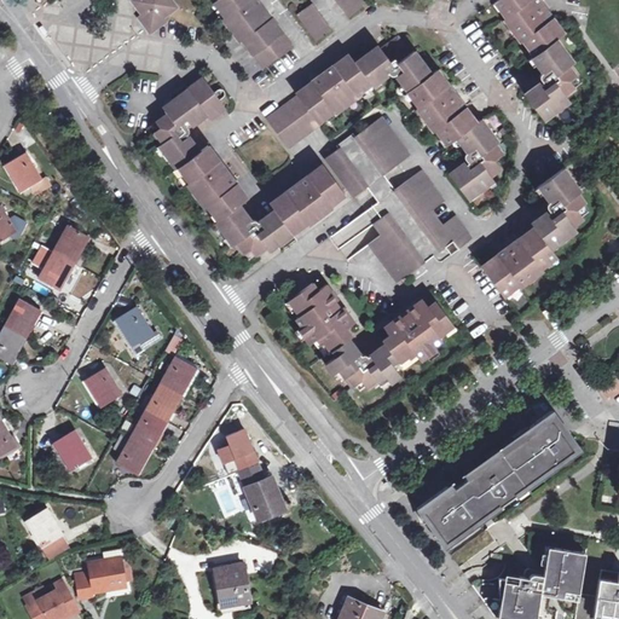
[(175,5),(171,0),(131,0),(132,1),(137,7),(143,9),(140,21),(148,30),(151,32),(156,28),(161,24),(163,12),(168,13),(174,9),(175,5)]
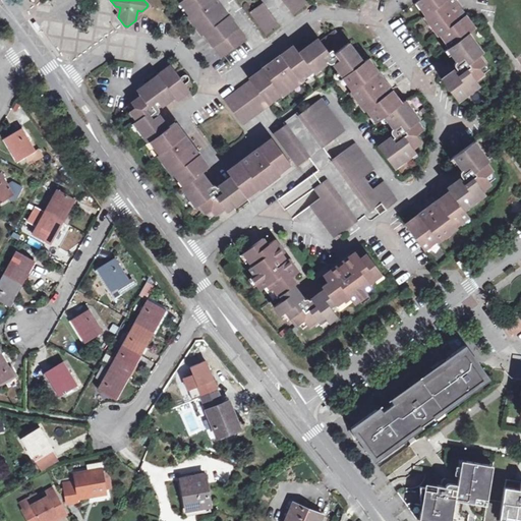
[(181,0),(185,5),(183,7),(188,13),(186,14),(200,34),(203,33),(220,56),(245,38),(238,27),(237,27),(223,8),(221,9),(217,4),(219,2),(216,0),(181,0)]
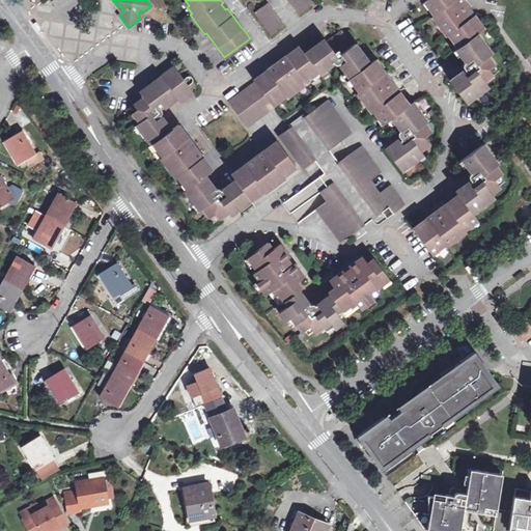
[(285,0),(297,14),(310,4),(307,0),(285,0)]
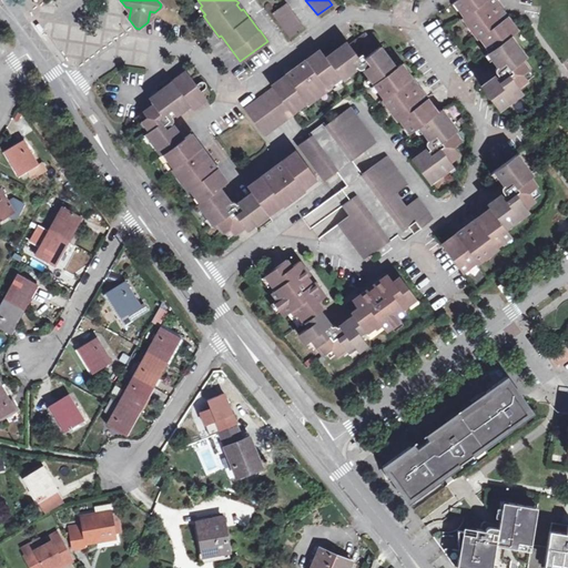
[(506,38),(508,36),(517,30),(500,8),(498,10),(496,7),(493,3),(496,1),(494,0),(455,0),(454,1),(464,14),(462,17),(468,26),(470,23),(475,29),(472,30),(477,38),(479,37),(485,43),(487,42),(492,48),(489,50),(488,51),(493,57),(499,64),(496,67),(495,72),(496,73),(489,78),(482,84),(498,108),(513,98),(510,95),(520,88),(519,87),(528,80),(527,79),(523,72),(528,69),(521,60),(525,57),(513,41),(510,43),(506,38)]
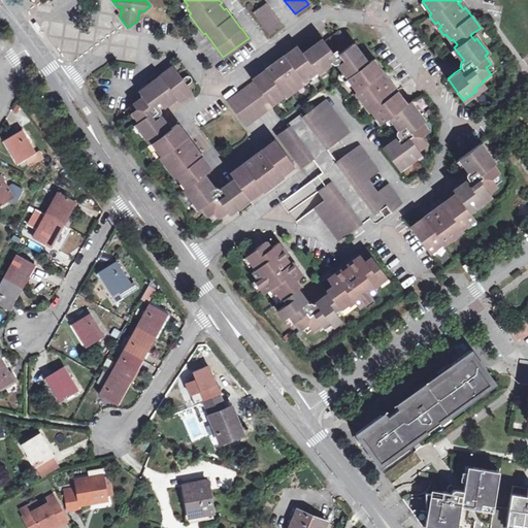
[(253,10),(268,33),(282,24),(265,1),(253,10)]
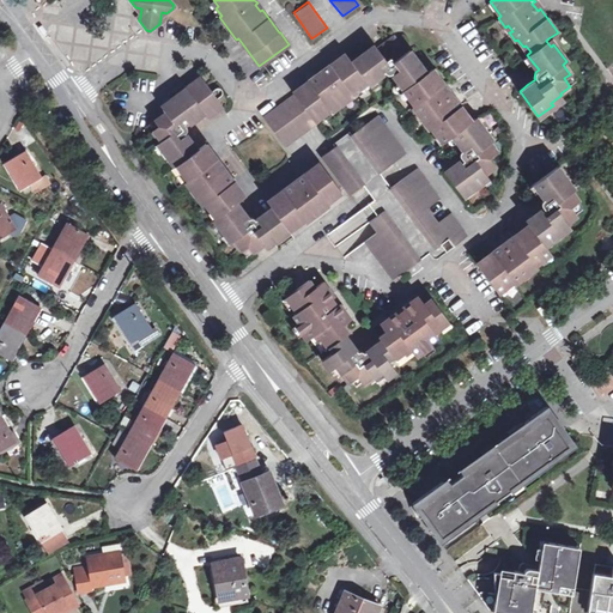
[(42,24),(37,26),(43,36),(48,34),(42,24)]
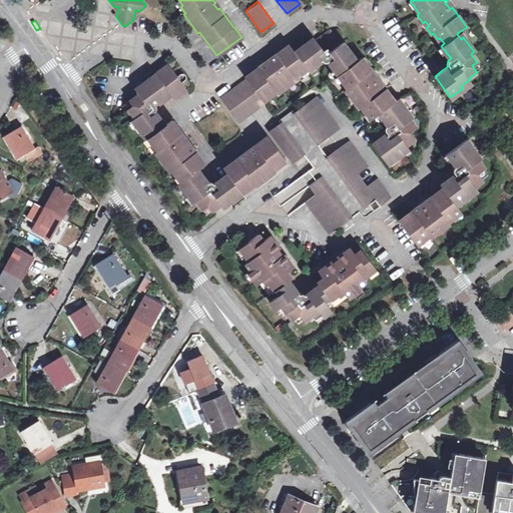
[(286,83),(288,85),(307,70),(313,66),(321,60),(324,62),(327,61),(333,68),(337,75),(340,73),(353,63),(348,56),(352,54),(342,41),(338,43),(328,30),(321,35),(323,37),(316,42),(315,40),(312,36),(306,41),(299,46),(302,49),(295,54),(293,51),(288,44),(269,58),(270,60),(268,62),(265,64),(263,62),(243,76),(244,79),(253,90),(233,105),(227,96),(221,100),(237,122),(264,103),(263,102),(283,88),(281,86),(286,83)]
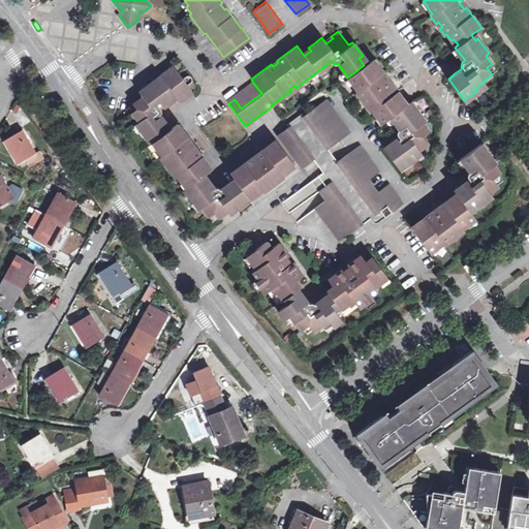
[(359,58),(364,65),(368,63),(363,56),(359,58)]
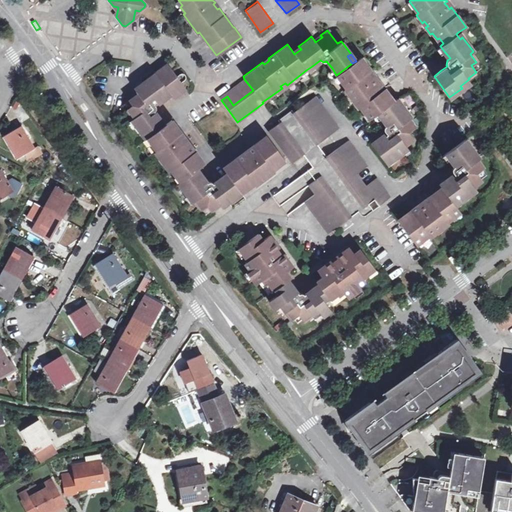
[(371,118),(376,115),(378,113),(382,119),(388,126),(385,130),(386,133),(387,135),(385,136),(384,135),(378,139),(372,143),(387,164),(400,155),(398,153),(406,147),(405,145),(413,139),(409,132),(415,127),(409,119),(411,117),(401,104),(399,106),(395,100),(393,101),(391,98),(379,82),(377,84),(373,77),(375,76),(361,57),(358,59),(356,61),(352,63),(339,73),(343,79),(341,81),(346,88),(344,89),(349,96),(351,95),(355,99),(352,101),(358,108),(360,107),(366,114),(367,113),(371,118)]
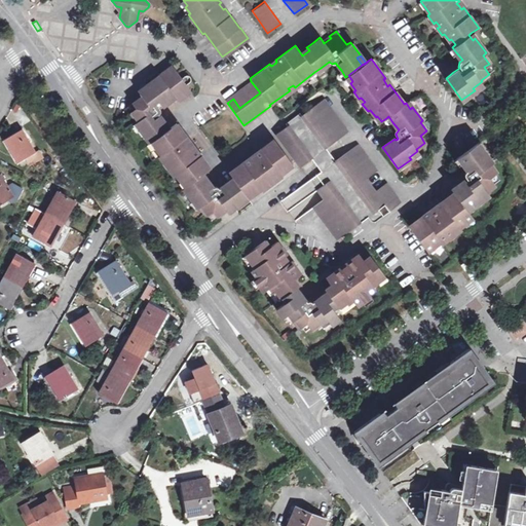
[(484,67),(488,73),(493,70),(489,64),(484,67)]
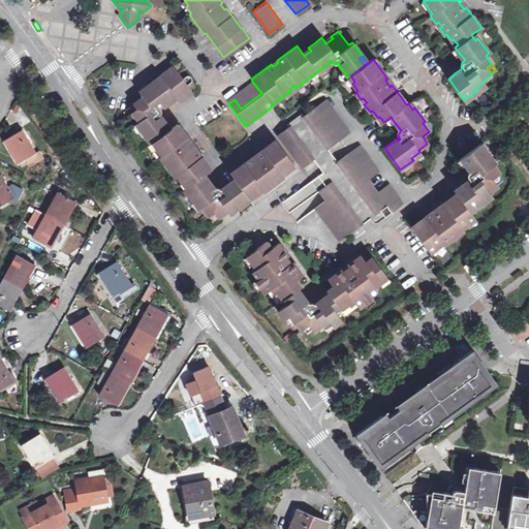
[(214,211),(217,216),(219,218),(227,212),(230,216),(237,211),(240,214),(252,205),(248,198),(261,189),(262,191),(283,177),(282,175),(294,165),(275,138),(255,154),(257,156),(254,158),(251,160),(250,158),(229,173),(234,179),(220,189),(217,187),(213,187),(208,181),(203,174),(210,168),(196,149),(193,150),(191,147),(189,144),(191,143),(177,122),(168,127),(163,120),(158,114),(160,111),(159,106),(157,104),(160,103),(162,105),(176,96),(178,99),(191,90),(186,84),(190,81),(191,78),(190,75),(189,74),(187,73),(184,74),(181,76),(173,65),(159,74),(156,70),(144,80),(146,84),(148,86),(142,90),(138,92),(141,94),(132,100),(133,101),(137,107),(131,112),(130,113),(136,121),(137,120),(143,127),(139,129),(149,142),(151,141),(153,138),(157,145),(155,147),(160,154),(159,155),(164,162),(166,161),(169,165),(167,167),(174,175),(175,175),(180,181),(183,179),(187,186),(185,187),(184,188),(194,203),(197,200),(200,207),(200,208),(207,216),(208,215),(214,211)]
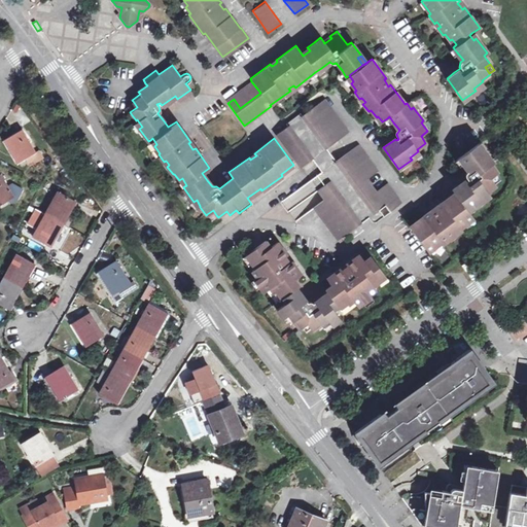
[(260,93),(251,81),(225,100),(227,103),(234,99),(240,108),(260,93)]
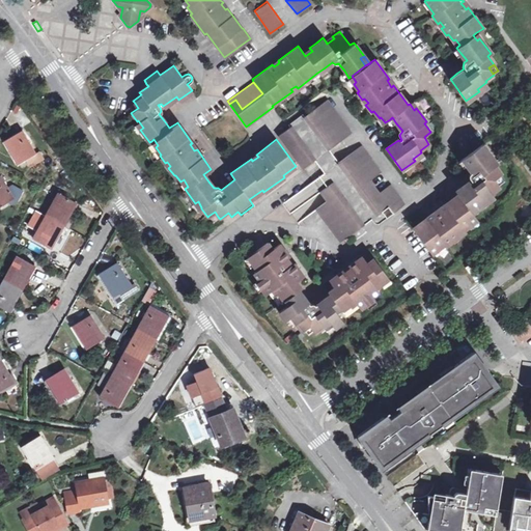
[(477,89),(479,91),(488,85),(486,82),(477,89)]
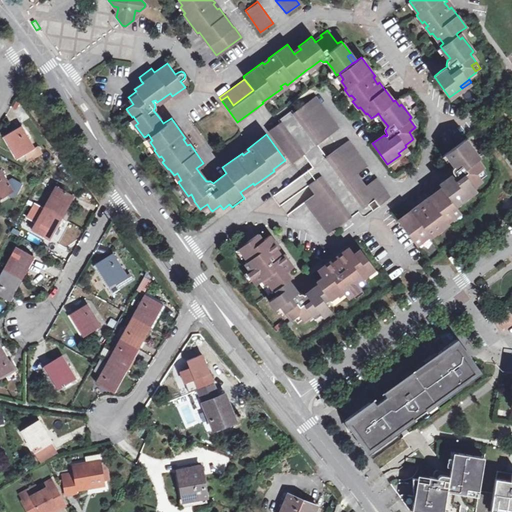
[(293,112),(292,110),(278,120),(280,122),(269,130),(292,161),(303,153),(317,143),(337,128),(314,97),(293,112)]
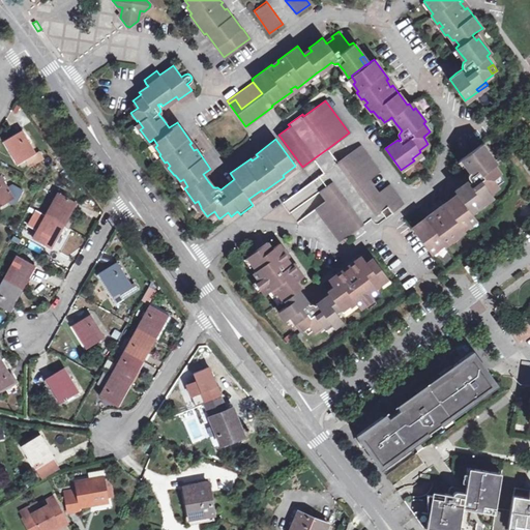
[(138,108),(134,101),(127,107),(131,112),(138,108)]
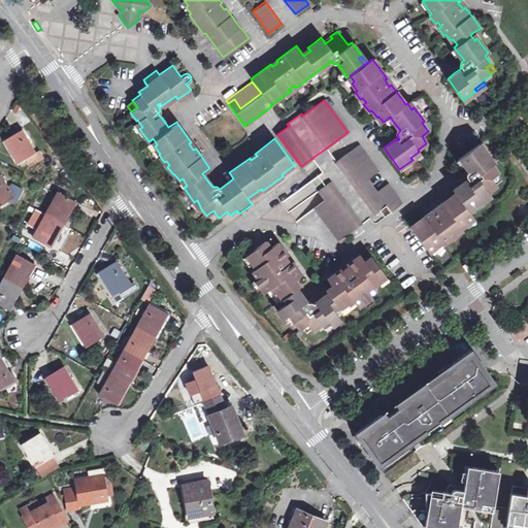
[(4,138),(18,160),(35,151),(22,129),(4,138)]
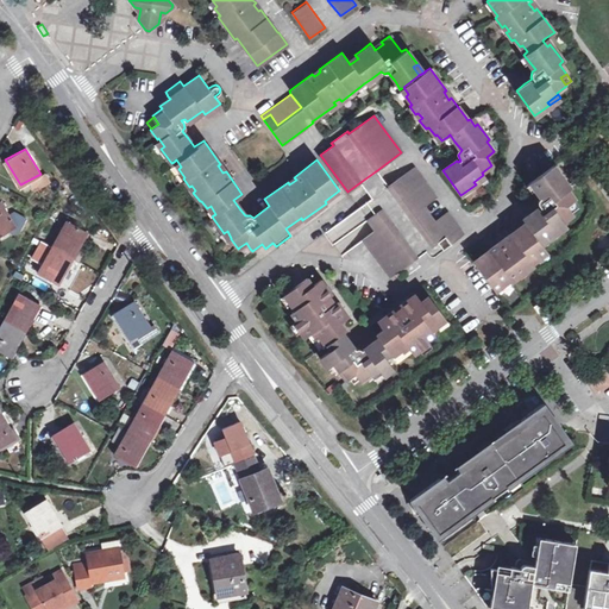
[(540,174),(532,181),(542,196),(540,199),(538,201),(539,206),(540,208),(532,215),(529,213),(522,218),(526,223),(510,233),(513,237),(502,245),(490,252),(489,251),(473,261),(494,287),(500,282),(502,286),(510,278),(512,282),(520,276),(519,272),(523,269),(526,271),(534,265),(533,263),(540,256),(539,253),(545,249),(541,244),(566,225),(563,220),(573,213),(572,212),(567,205),(573,200),(575,199),(567,189),(570,188),(559,171),(556,174),(551,167),(540,174)]
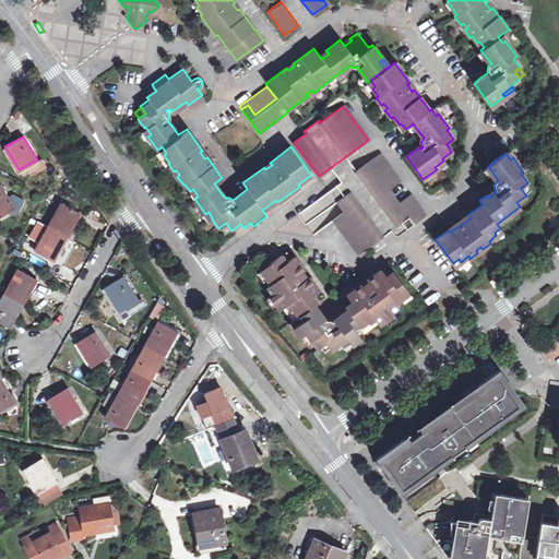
[(390,230),(393,235),(395,236),(399,235),(424,216),(409,195),(397,204),(388,190),(399,181),(379,154),(357,170),(342,181),(329,191),(344,211),(333,219),(358,253),(390,230)]
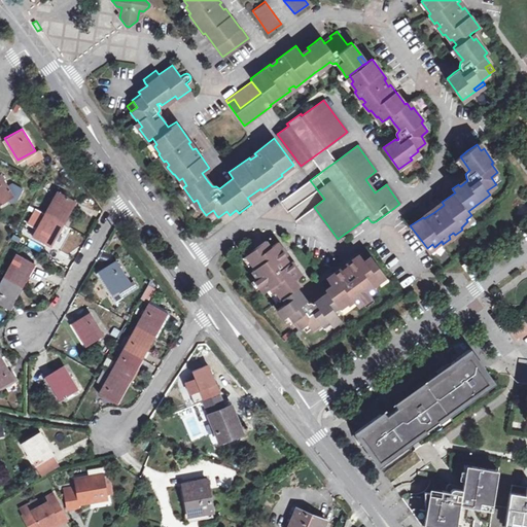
[(326,147),(312,157),(322,171),(337,161),(326,147)]
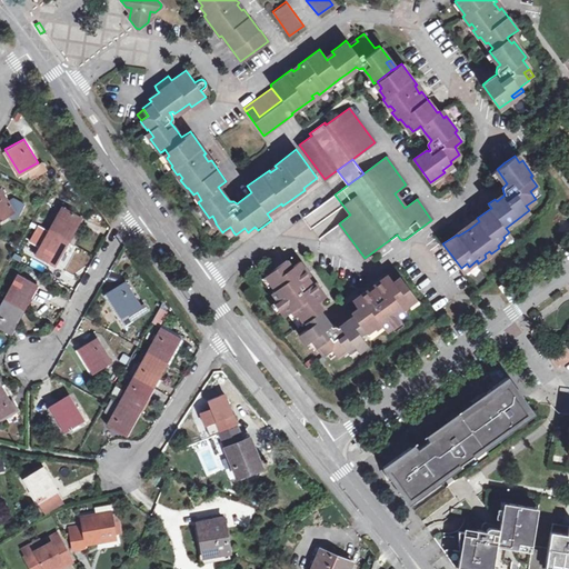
[(442,170),(445,172),(453,166),(451,163),(442,170)]
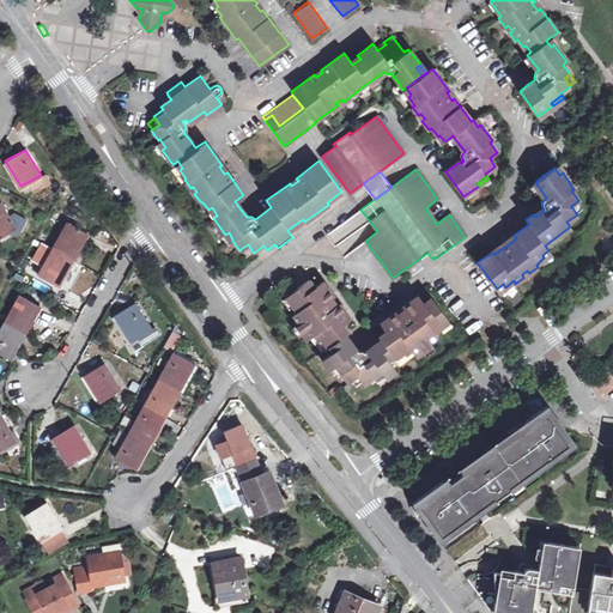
[(571,206),(576,213),(583,208),(577,201),(571,206)]
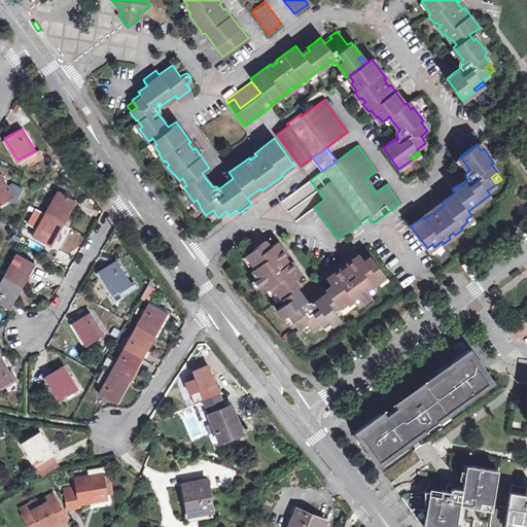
[(2,174),(0,174),(0,197),(3,204),(15,197),(2,174)]
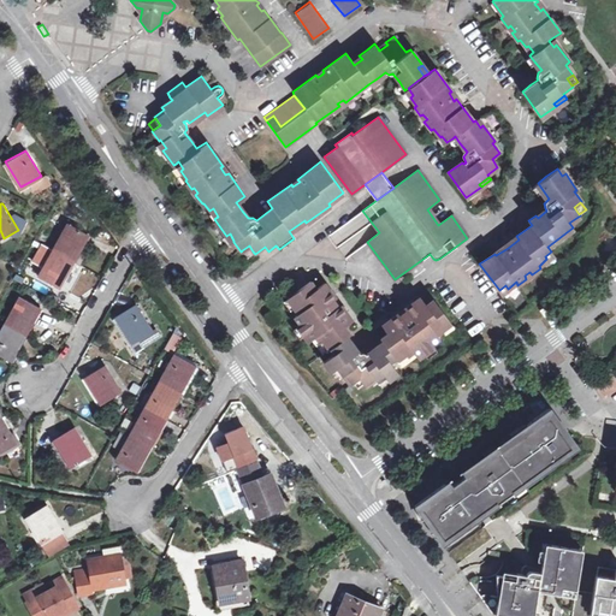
[(60,236),(53,249),(73,260),(76,261),(80,255),(77,254),(70,249),(81,231),(63,220),(54,232),(60,236)]
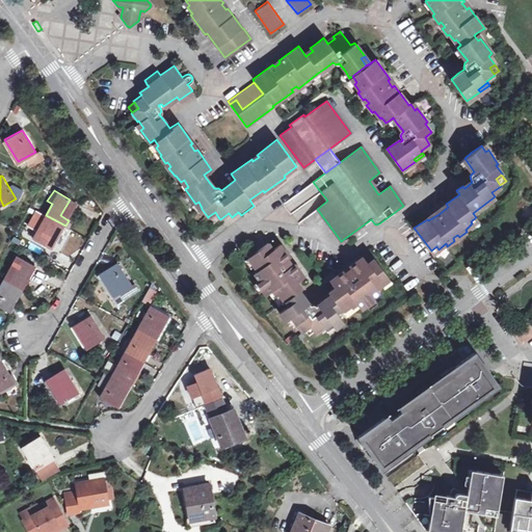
[(60,215),(67,219),(76,203),(70,200),(60,215)]
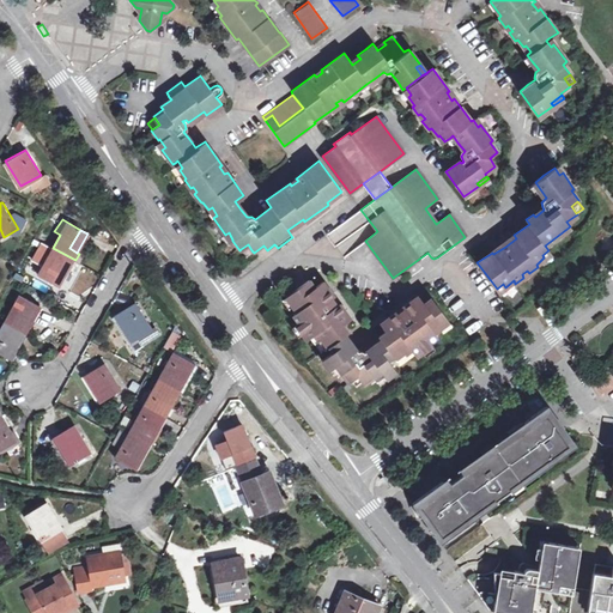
[(248,244),(241,249),(246,256),(252,250),(248,244)]
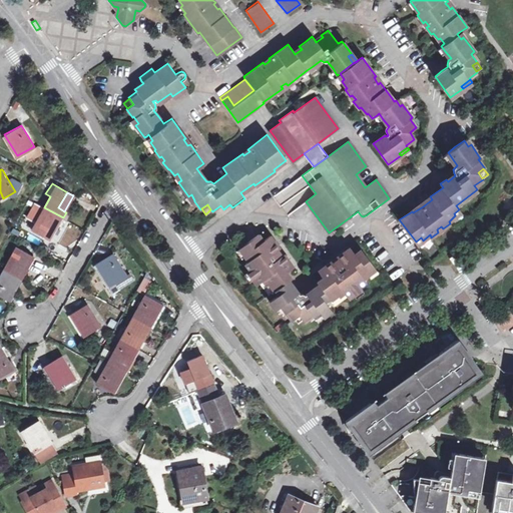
[(49,237),(61,216),(44,207),(32,228),(49,237)]
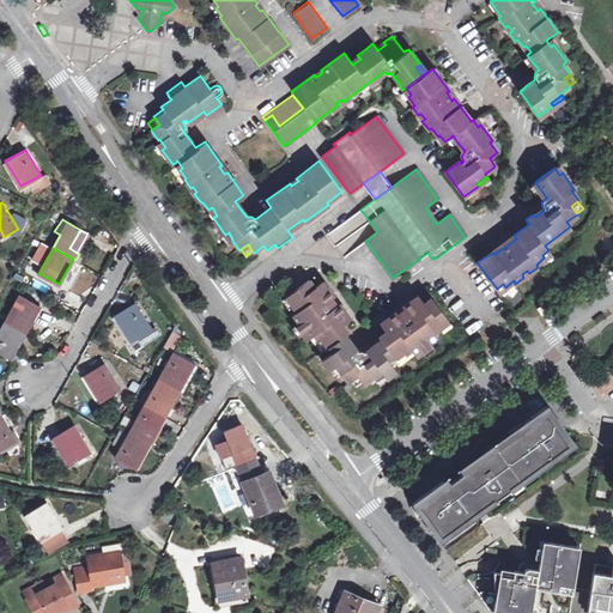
[(435,333),(439,329),(448,322),(431,298),(424,304),(418,296),(411,301),(380,323),(386,332),(378,337),(381,340),(364,352),(362,351),(359,351),(346,334),(349,332),(344,325),(351,319),(339,302),(322,280),(315,286),(310,280),(286,297),(292,307),(297,311),(293,314),(298,322),(296,323),(302,333),(307,329),(311,337),(314,334),(326,350),(329,346),(333,351),(322,359),(329,370),(332,368),(335,365),(341,372),(349,383),(352,381),(357,376),(360,381),(364,386),(374,378),(381,372),(384,376),(386,380),(396,371),(388,360),(393,357),(395,360),(411,349),(412,351),(418,347),(422,352),(431,345),(429,341),(437,337),(435,333)]
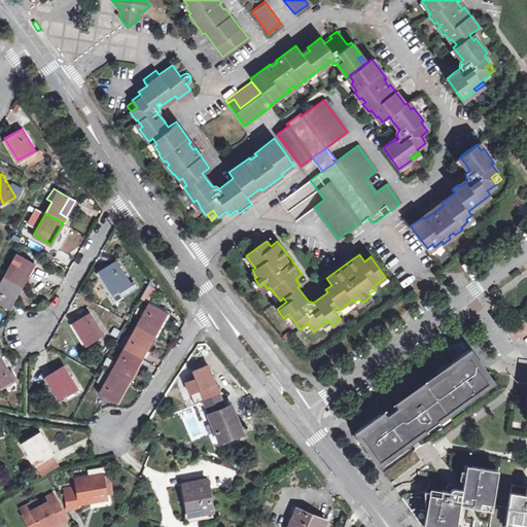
[(16,253),(4,276),(14,282),(28,259),(16,253)]
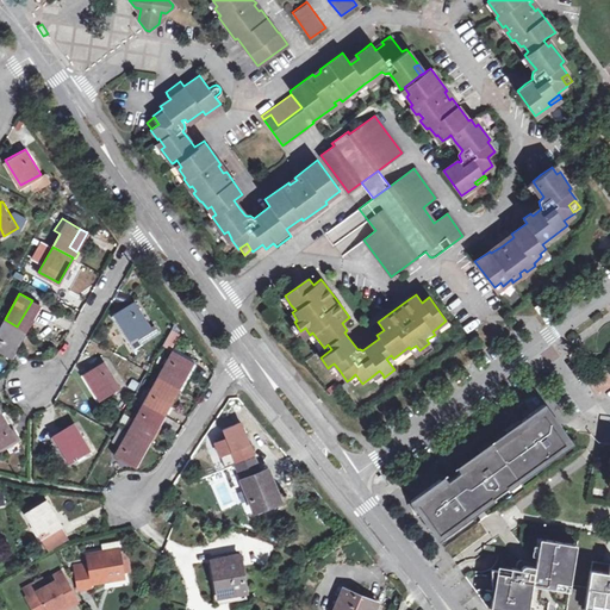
[(287,307),(291,305),(285,296),(281,299),(287,307)]
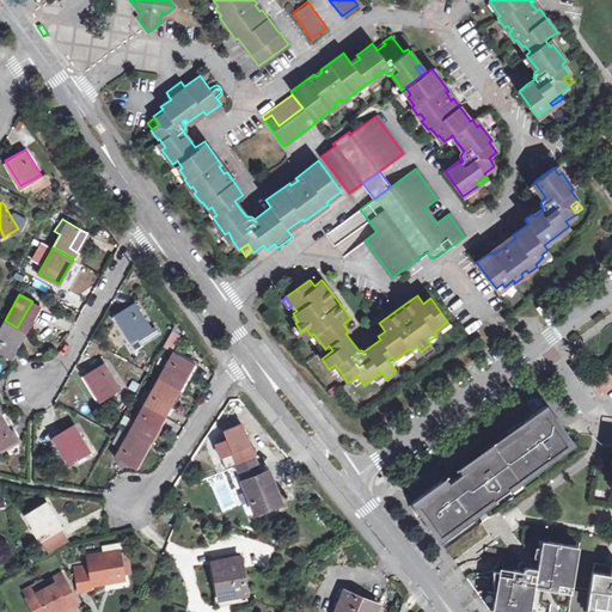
[(32,301),(17,328),(24,331),(40,305),(32,301)]
